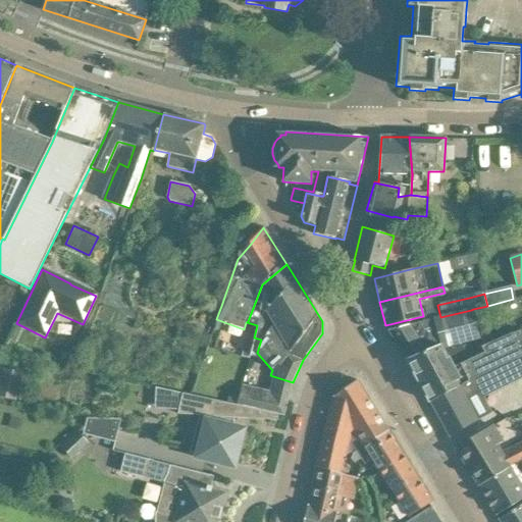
[(419,381),(453,363),(467,355),(460,344),(480,338),(473,309),(471,310),(440,317),(436,318),(419,322),(388,330),(407,359),(419,381)]
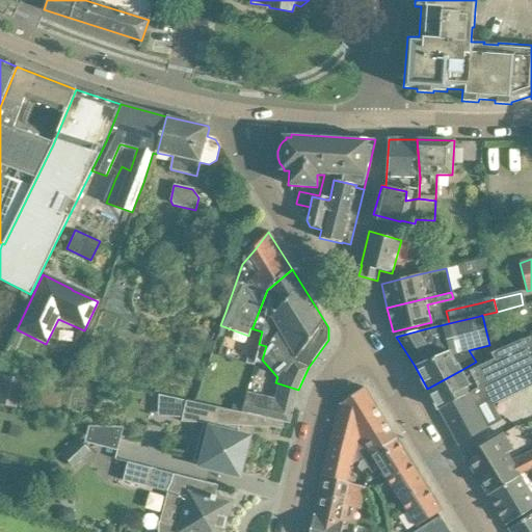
[(251,329),(245,353),(256,356),(259,344),(262,331),(251,329)]
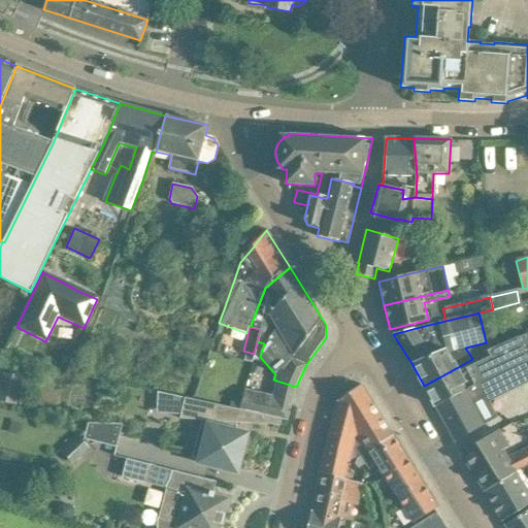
[(527,333),(489,352),(490,357),(460,371),(458,367),(424,386),(435,406),(436,406),(465,392),(480,385),(501,373),(527,360),(527,333)]
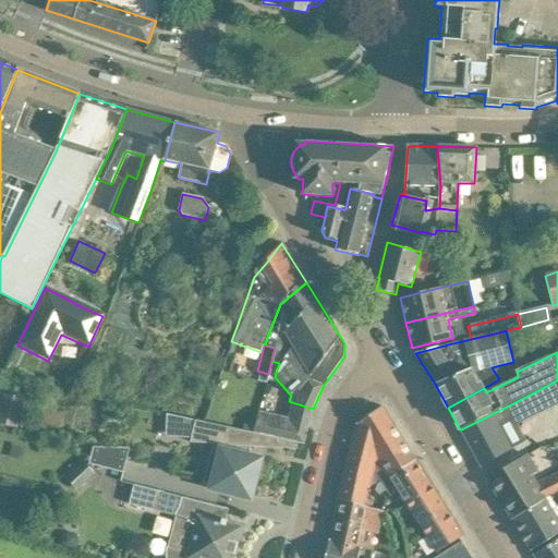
[(518,425),(554,407),(557,403),(557,380),(530,395),(507,407),(512,416),(518,425)]
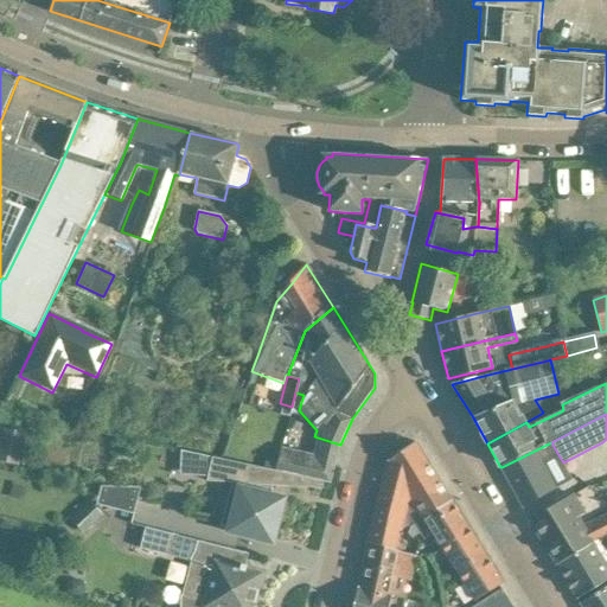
[(0,461),(18,467),(26,434),(1,428),(0,430),(0,461)]
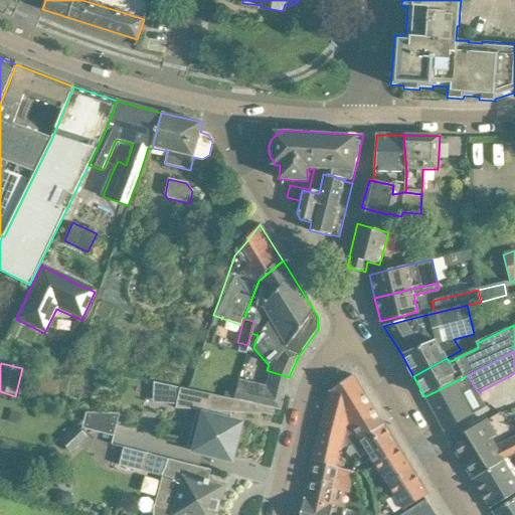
[(322,419),(330,420),(344,444),(349,441),(359,435),(381,420),(352,375),(329,391),(322,419)]
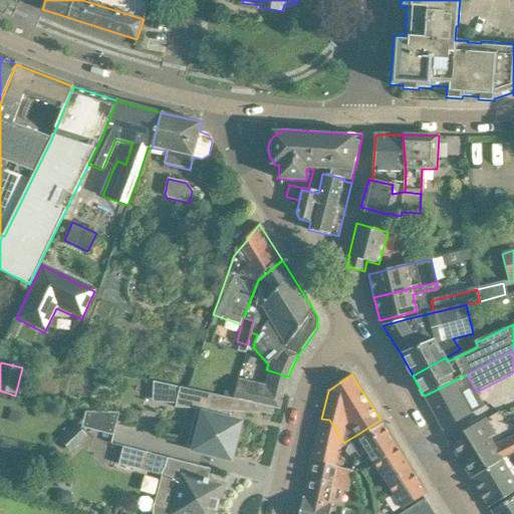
[(453,381),(425,396),(443,430),(460,420),(470,415),(471,414),(458,392),(472,383),(467,374),(453,381)]
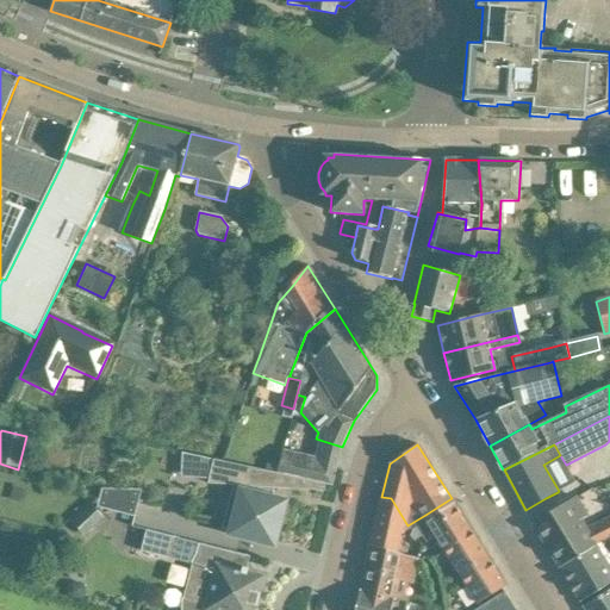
[(282,452),(277,473),(327,484),(332,485),(336,470),(338,464),(313,459),(300,455),(286,452),(282,452)]
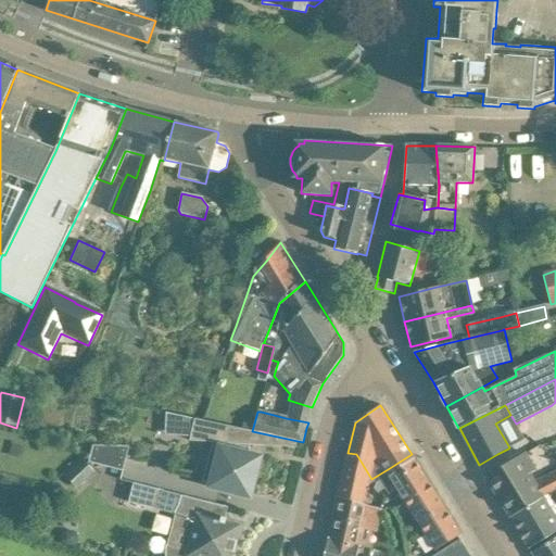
[(194,420),(189,441),(212,442),(202,482),(227,489),(249,494),(257,458),(247,456),(250,444),(295,447),(298,441),(252,431),(203,420),(194,418),(194,420)]
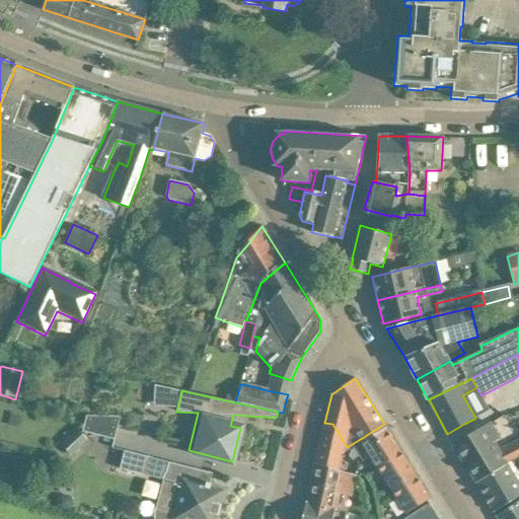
[(86,416),(82,432),(115,440),(121,417),(86,416)]
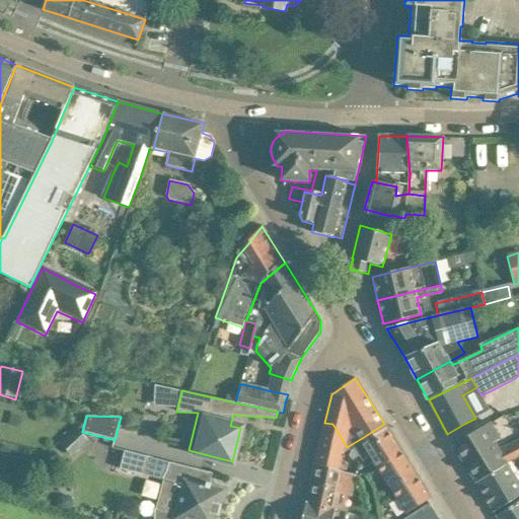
[(332,424),(324,423),(311,480),(341,490),(352,493),(353,493),(356,478),(356,474),(342,471),(347,447),(332,424)]
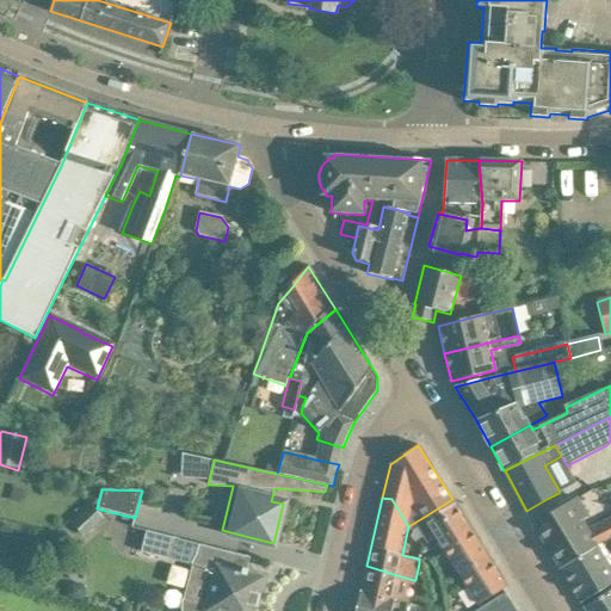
[(610,519),(588,531),(581,520),(588,516),(578,498),(534,524),(561,571),(598,547),(599,548),(610,541),(610,519)]
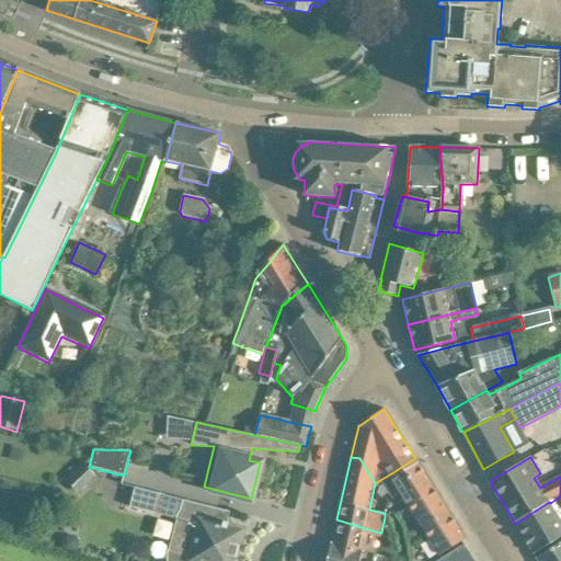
[(431,483),(415,458),(391,473),(380,480),(389,493),(400,487),(410,504),(423,496),(419,490),(431,483)]
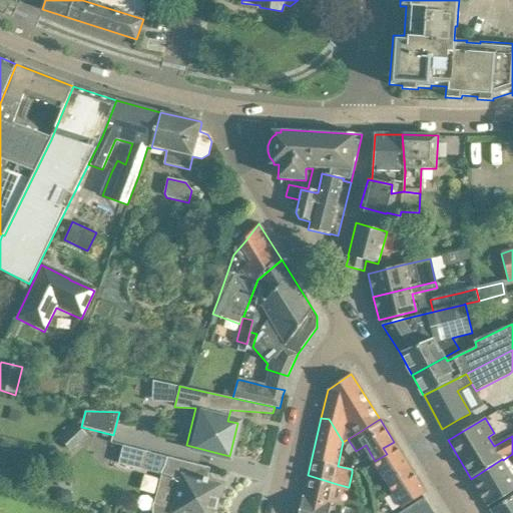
[(86,435),(72,422),(56,439),(70,453),(86,435)]
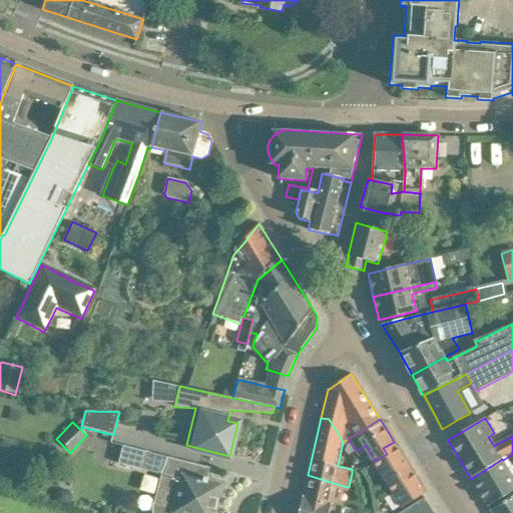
[(388,481),(410,468),(394,442),(383,448),(387,454),(375,461),(388,481)]
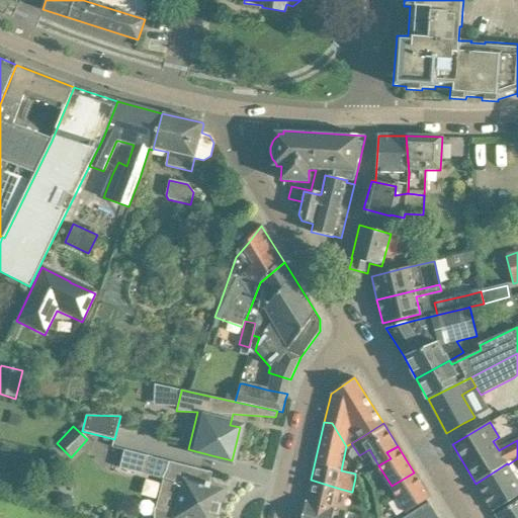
[(124,450),(119,467),(146,475),(150,457),(150,456),(124,450)]
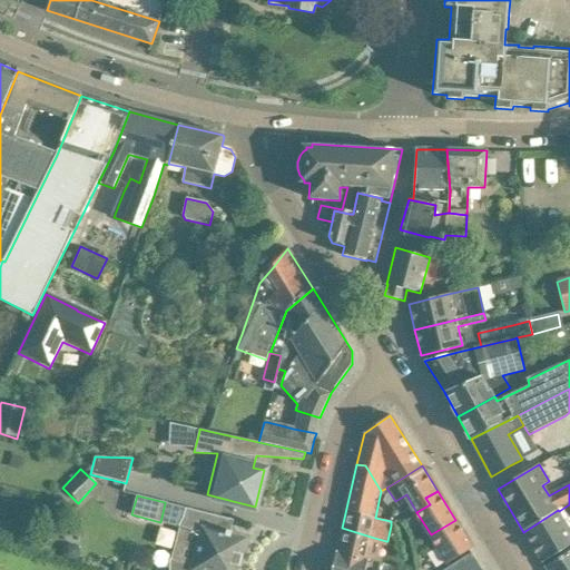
[(569,546),(569,529),(569,528),(569,527),(569,504),(559,511),(558,510),(523,532),(542,562),(569,546)]
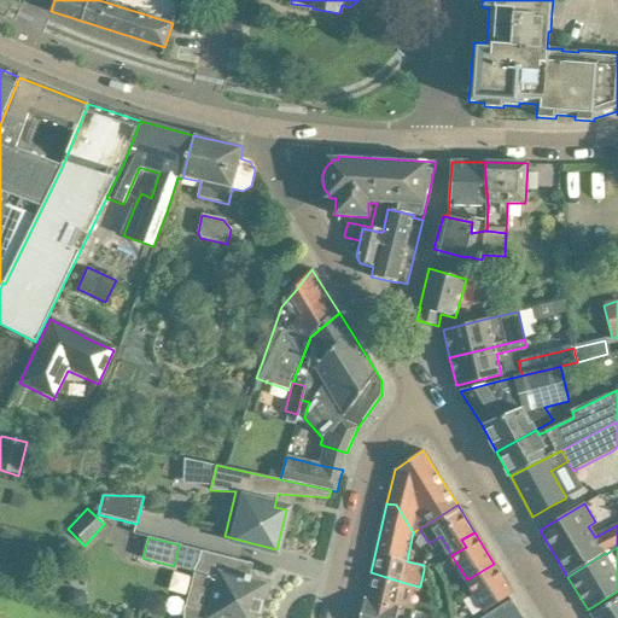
[(185,605),(182,617),(258,617),(267,583),(250,579),(251,576),(248,575),(250,564),(252,565),(254,564),(203,551),(203,552),(202,559),(199,559),(193,571),(194,571),(186,606),(185,605)]
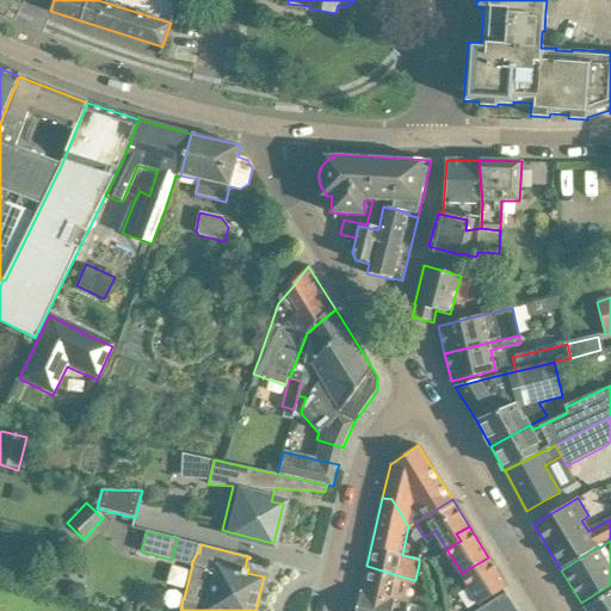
[(466,610),(467,610),(499,592),(507,587),(488,557),(462,573),(470,587),(457,597),(466,610)]
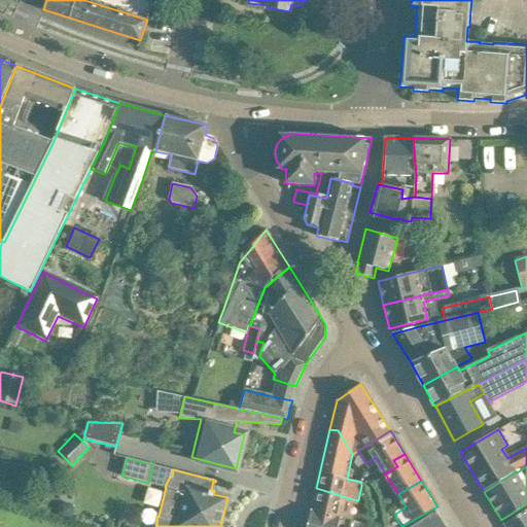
[(341,517),(346,497),(316,488),(312,508),(341,517)]
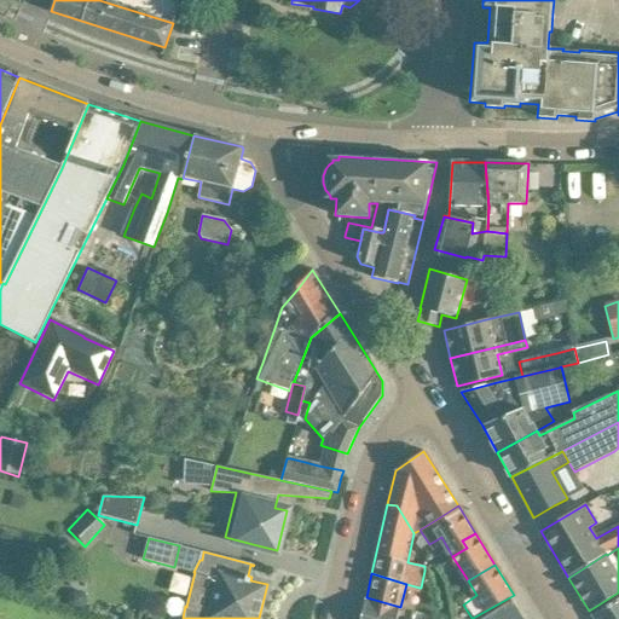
[(398,618),(400,607),(366,597),(360,618),(398,618)]
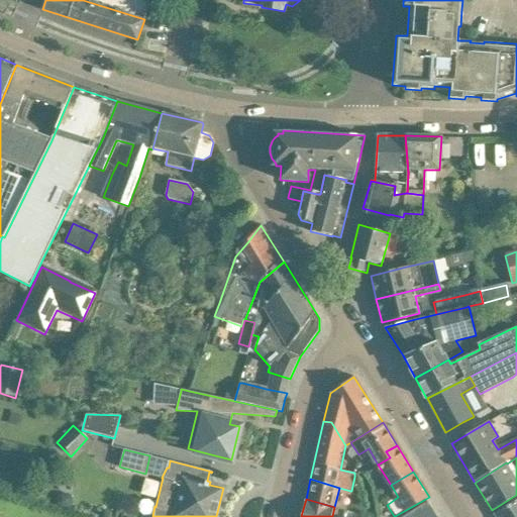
[(516,516),(516,499),(494,513),(496,516),(516,516)]
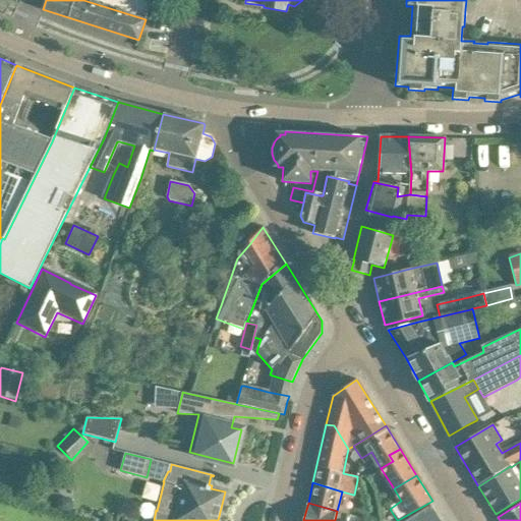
[(427,520),(433,518),(427,508),(405,520),(427,520)]
